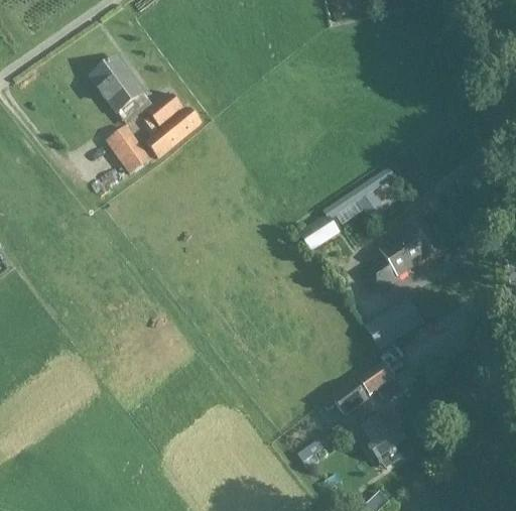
[(146,92),(118,54),(90,76),(126,123),(154,102),(146,92)]
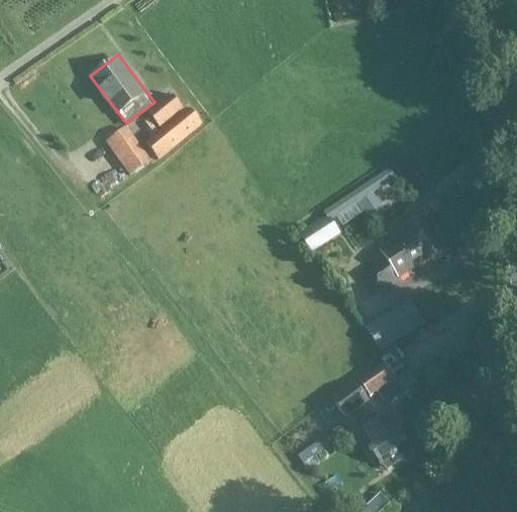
[(170,90),(146,109),(162,128),(145,141),(159,158),(203,121),(175,88),(171,92),(170,90)]
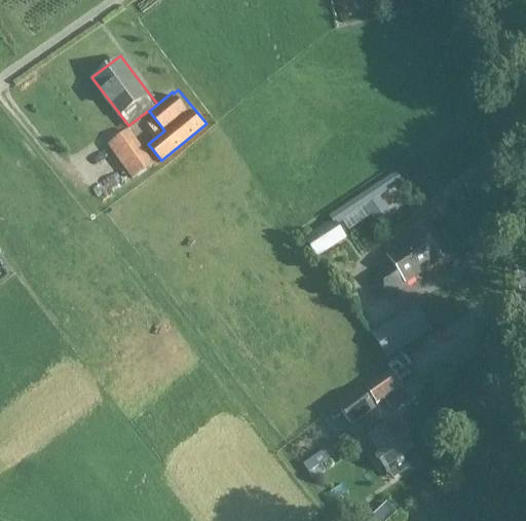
[(107,142),(132,177),(154,161),(129,126),(107,142)]
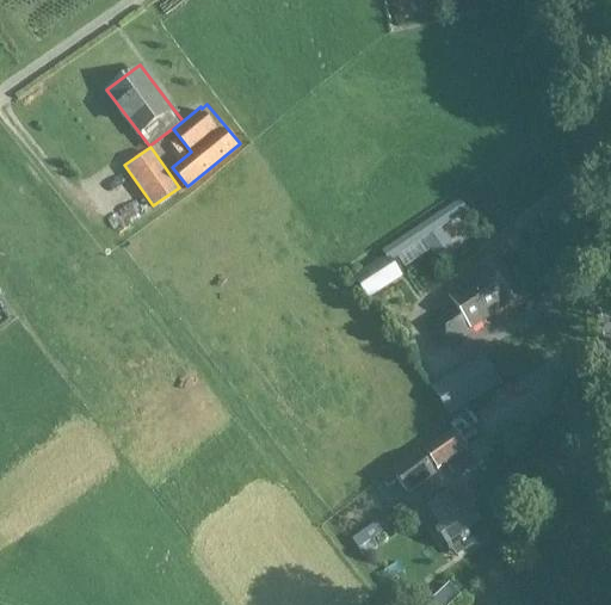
[(388,251),(393,258),(424,238),(429,245),(446,233),(442,226),(468,208),(460,196),(382,248),(386,252),(388,251)]
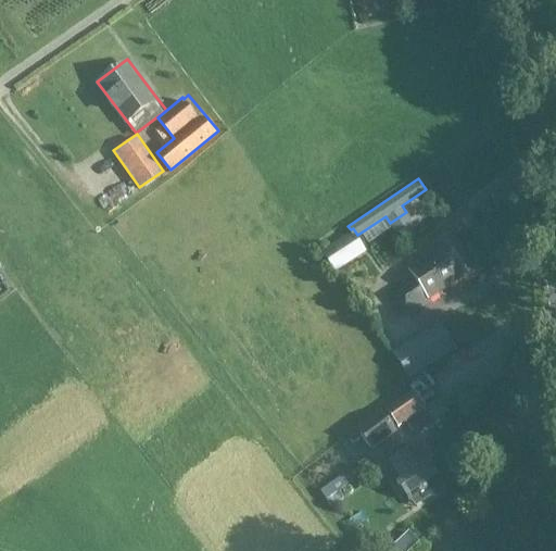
[(114,226),(105,233),(117,249),(127,242),(114,226)]
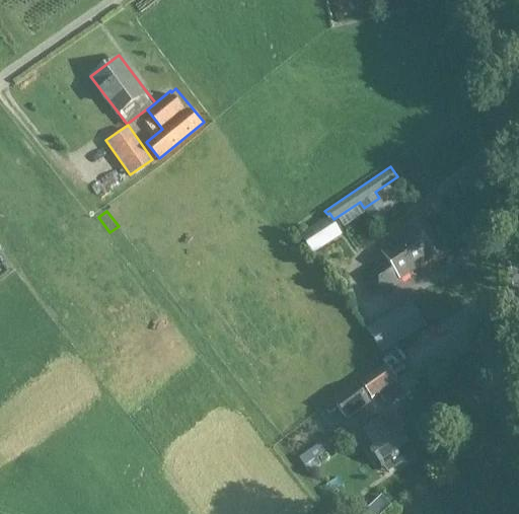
[(343,233),(329,213),(327,214),(300,232),(313,252),(343,233)]
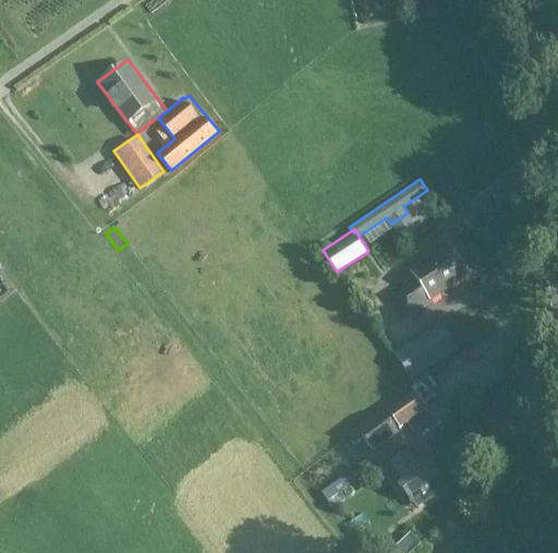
[(437,244),(440,249),(410,269),(415,277),(392,293),(408,315),(460,279),(461,280),(477,269),(452,233),(437,244)]
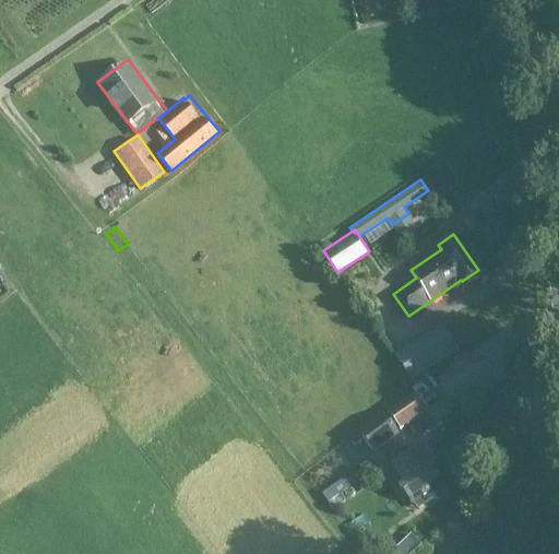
[(13,252),(25,259),(33,246),(21,238),(13,252)]
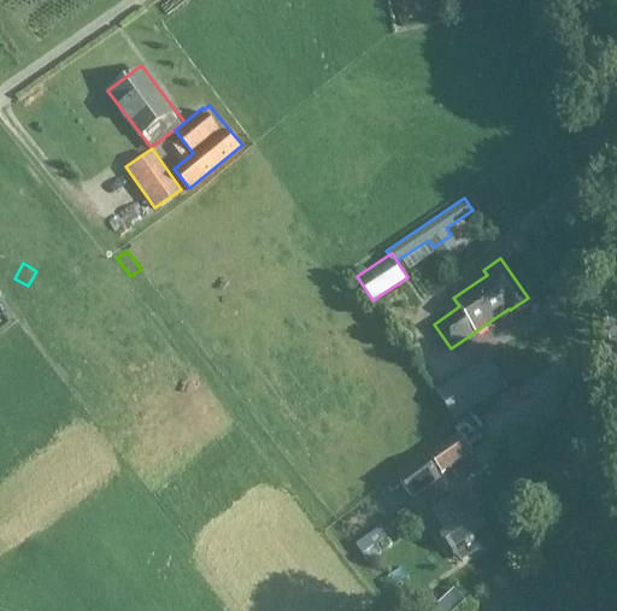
[(440,392),(456,417),(506,385),(491,359),(440,392)]
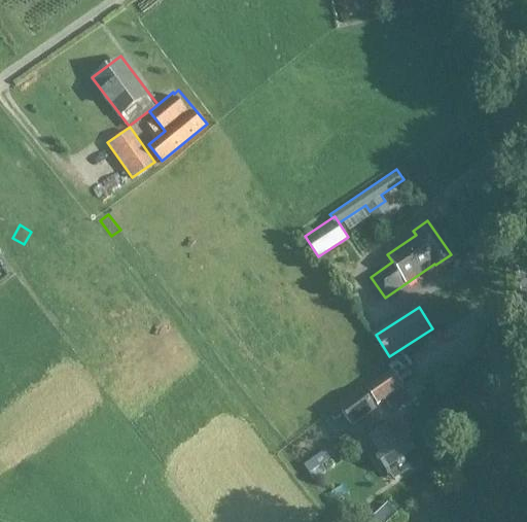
[(363,388),(375,405),(402,385),(391,369),(363,388)]
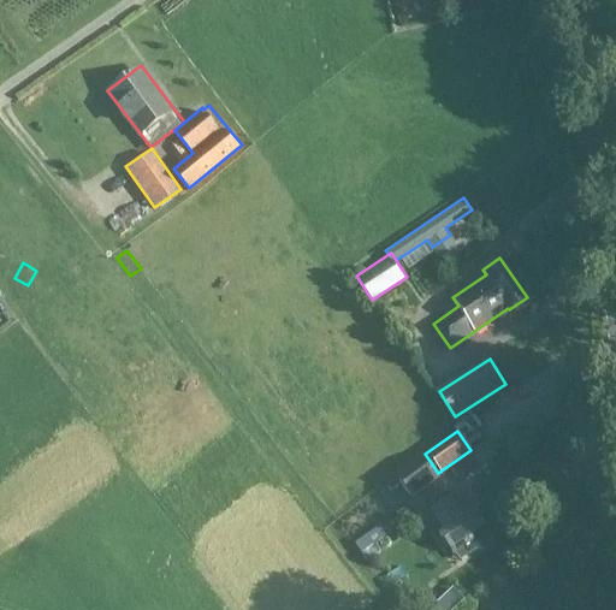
[(438,474),(438,473),(425,454),(398,475),(402,481),(412,495),(438,474)]
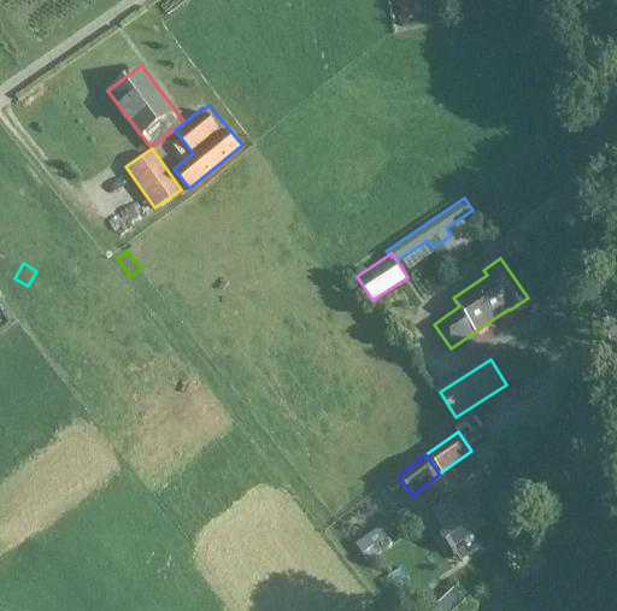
[(446,469),(456,489),(482,476),(472,456),(446,469)]
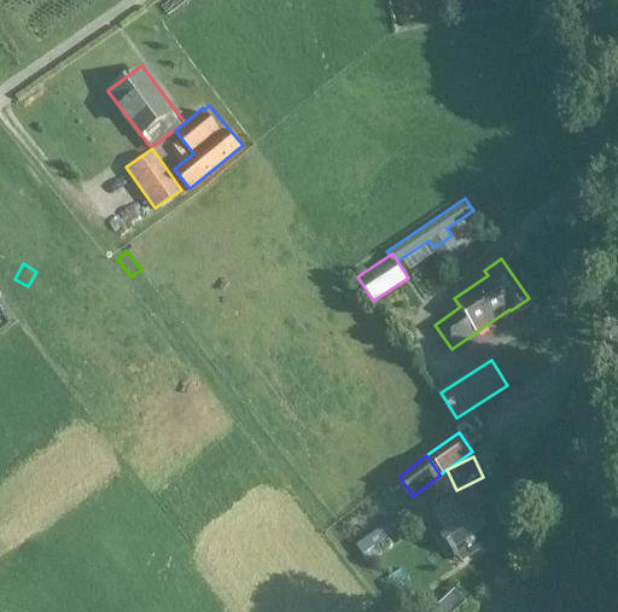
[(394,490),(403,483),(400,477),(398,476),(389,483),(394,490)]
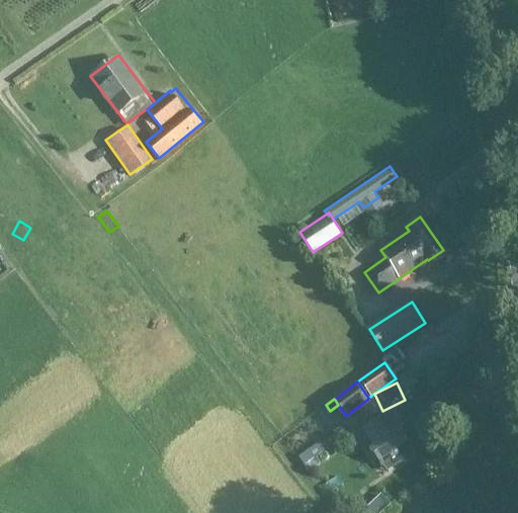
[(381,463),(397,453),(402,459),(406,460),(413,455),(414,451),(409,445),(410,444),(398,425),(391,430),(381,417),(361,431),(369,444),(381,463)]
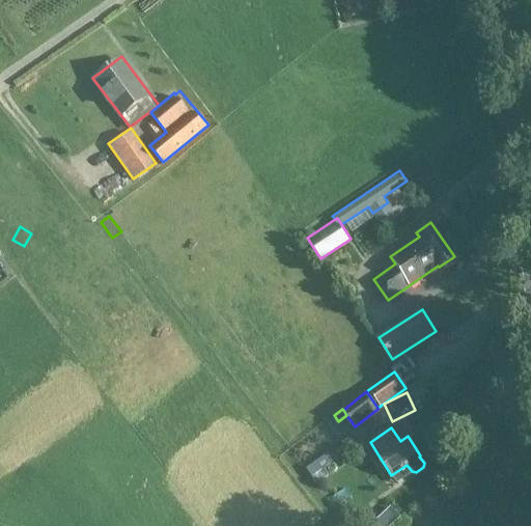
[(318,469),(312,461),(306,466),(312,474),(318,469)]
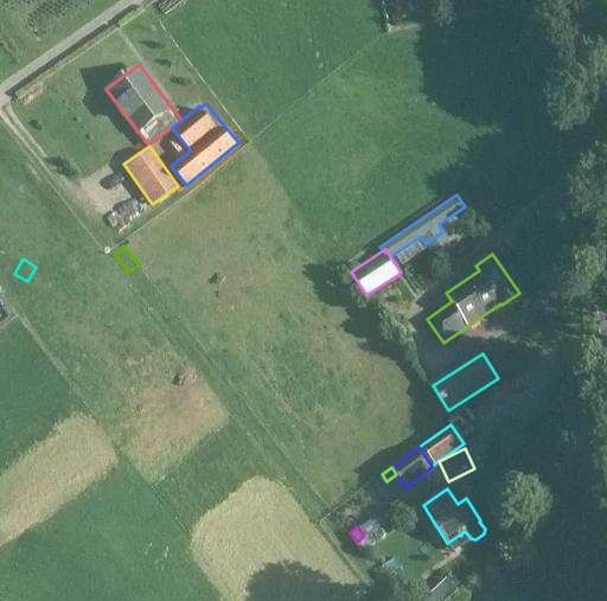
[(439,600),(443,600),(457,589),(446,577),(430,592),(439,600)]
